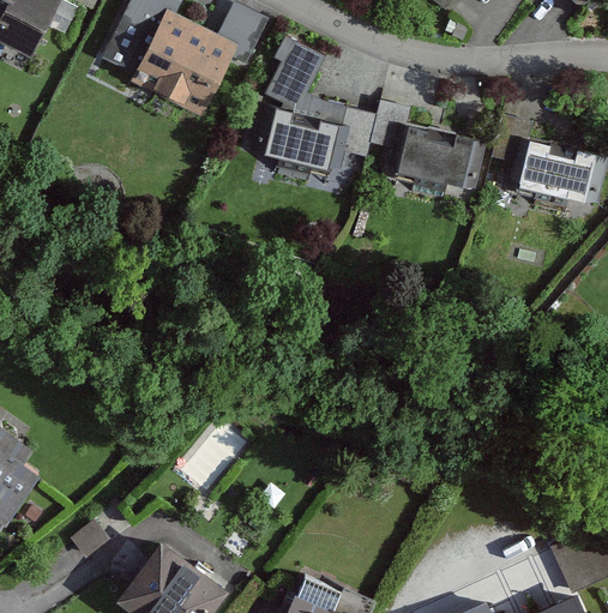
[(0,30),(0,36),(36,53),(61,0),(0,0),(0,30)]
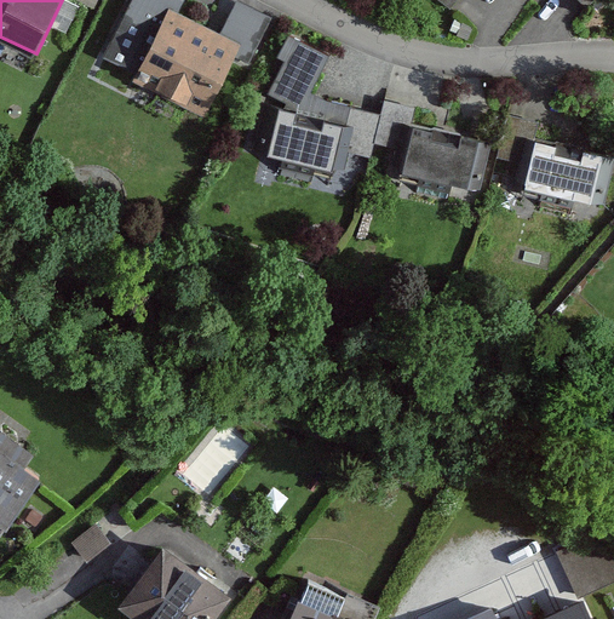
[(265,23),(229,7),(217,34),(173,15),(179,1),(177,0),(127,0),(101,58),(137,74),(133,82),(206,116),(230,62),(245,68),(265,23)]
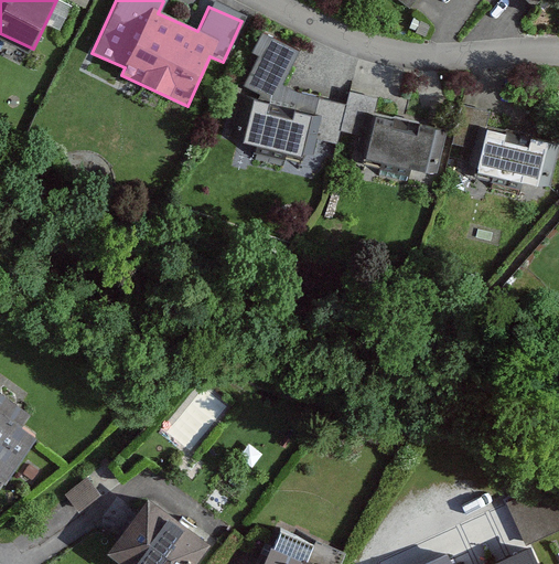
[(242,88),(259,95),(248,141),(312,157),(318,134),(335,138),(343,104),(279,89),(293,51),(261,34),(250,53),(258,56),(242,88)]
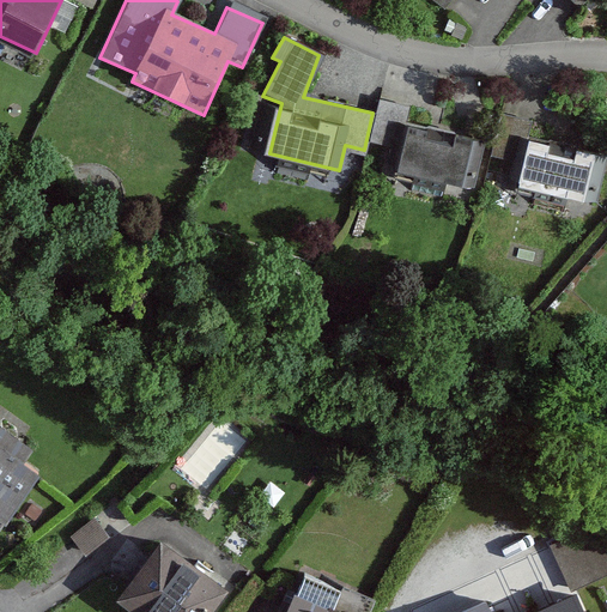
[(401,174),(471,188),(481,140),(413,126),(417,111),(378,103),(370,141),(406,149),(401,174)]
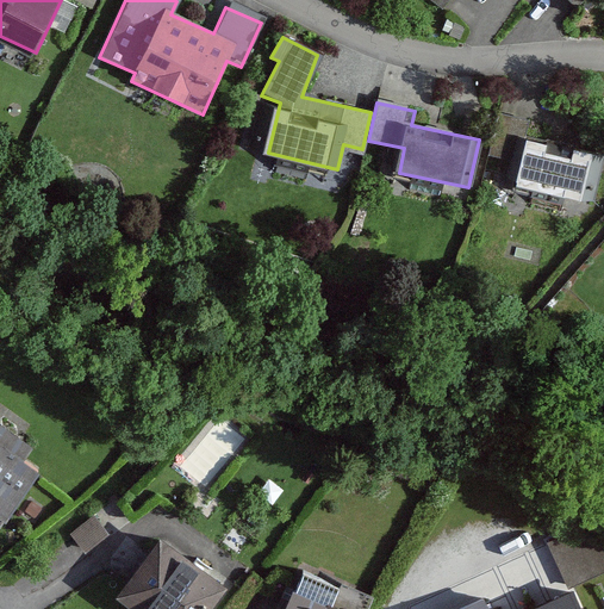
[(516,187),(584,202),(593,153),(524,138),(528,123),(494,117),(486,156),(521,162),(516,187)]
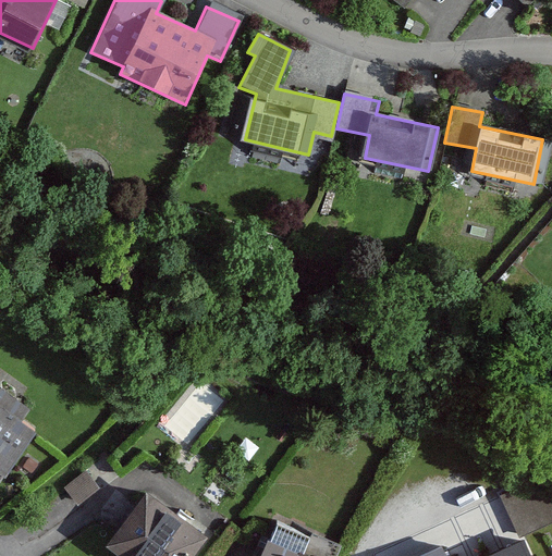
[(0,480),(35,427),(17,416),(25,405),(0,387),(0,480)]
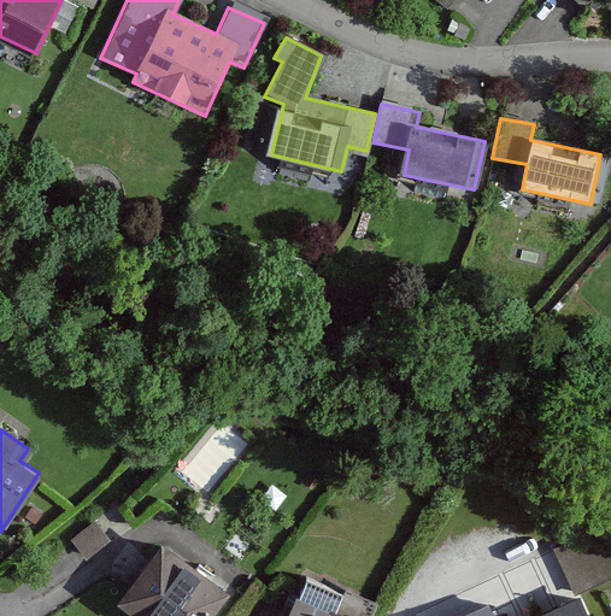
[(69,541),(83,559),(104,543),(90,524),(69,541)]
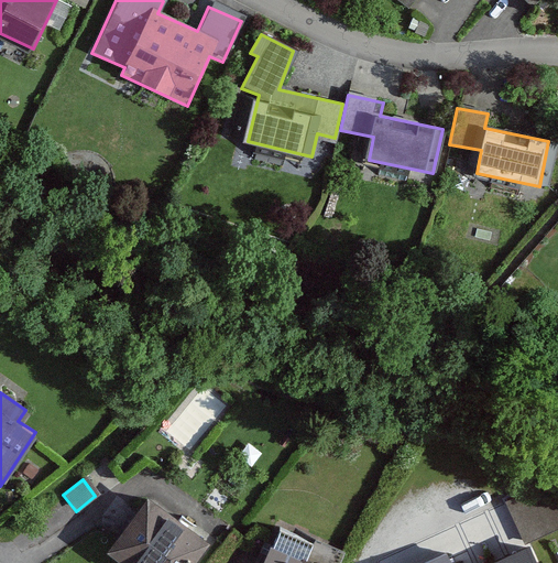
[(557,515),(544,480),(502,498),(520,539),(557,522),(557,515)]
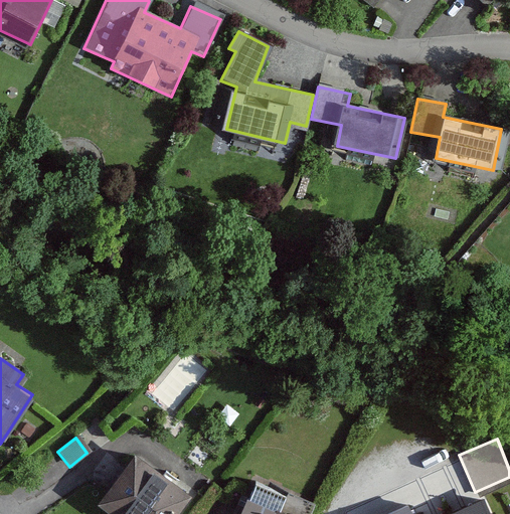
[(99,501),(117,513),(177,513),(191,493),(132,453),(99,501)]
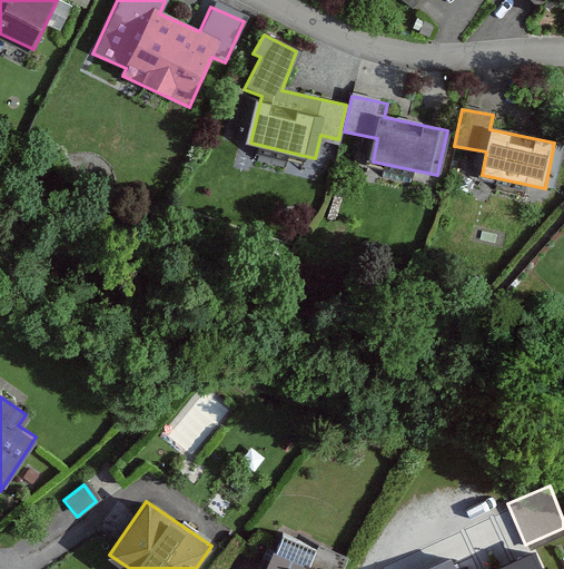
[(267,568),(347,568),(353,558),(304,537),(300,545),(282,537),(267,568)]
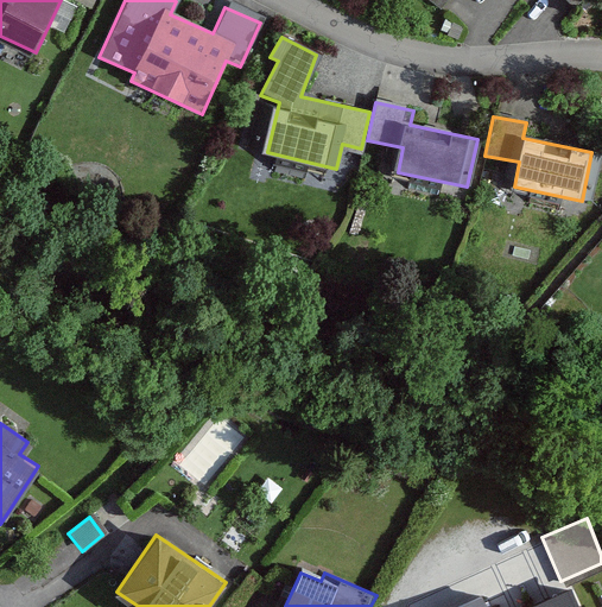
[(469,575),(429,589),(435,606),(475,592),(469,575)]
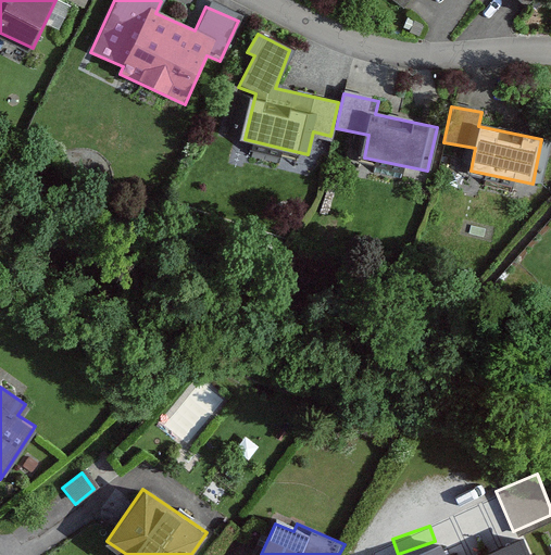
[(468,554),(463,539),(422,554),(529,554),(524,541),(489,554),(468,554)]
